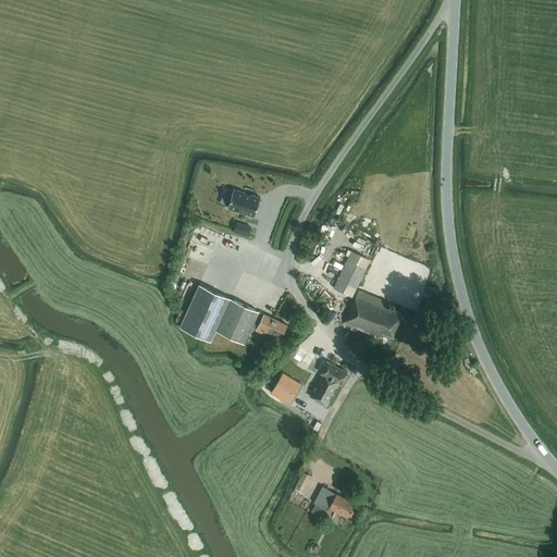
[(260,197),(234,189),(227,208),(255,217),(260,197)]
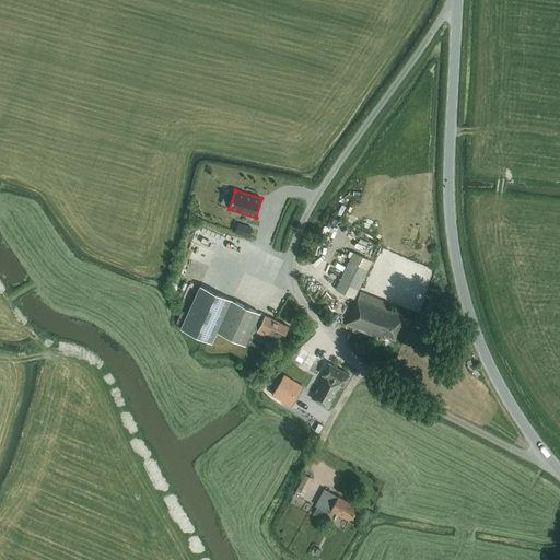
[(238,224),(235,232),(249,236),(252,229),(238,224)]
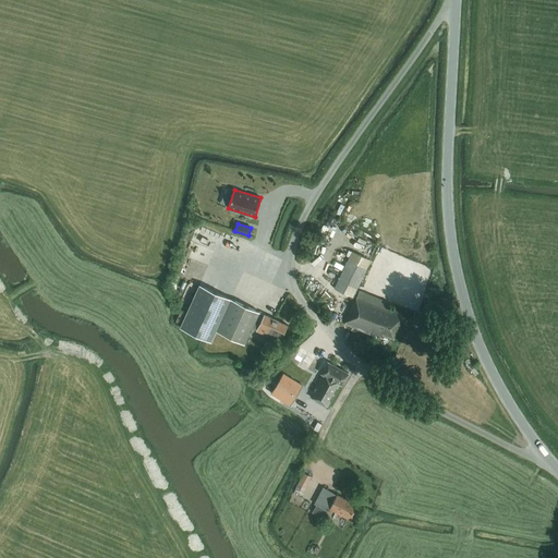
[(348,261),(335,288),(353,298),(366,269),(348,261)]
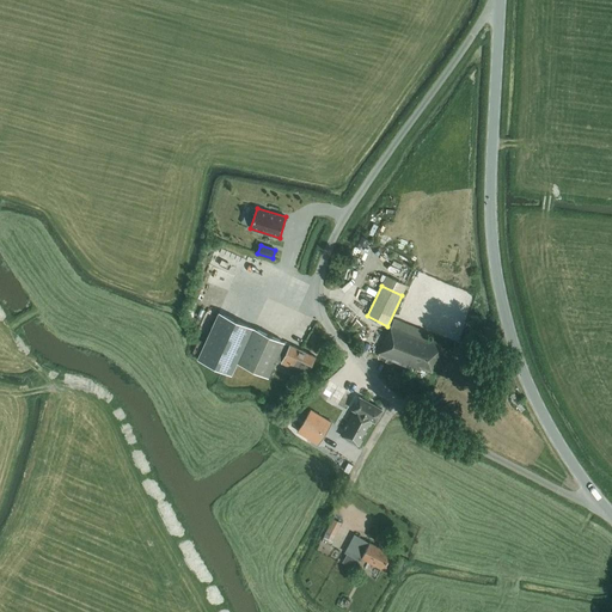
[(237,362),(238,362),(254,328),(219,312),(197,359),(232,374),(237,362)]
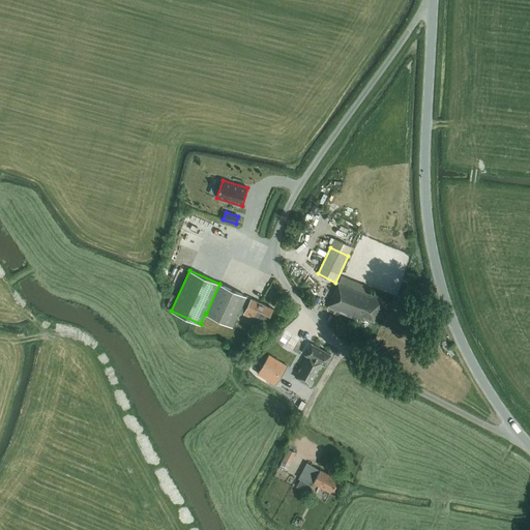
[(303,286),(310,276),(303,271),(297,281),(303,286)]
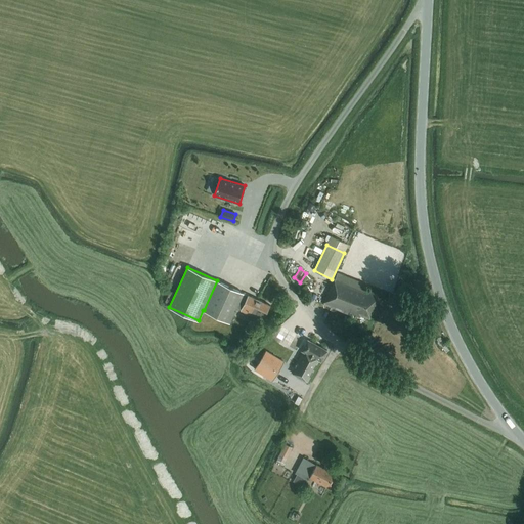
[(332,286),(331,286),(325,300),(322,300),(321,302),(324,303),(323,304),(359,318),(360,316),(360,317),(361,315),(369,318),(380,295),(369,291),(368,293),(364,292),(367,286),(338,273),(335,279),(332,286)]
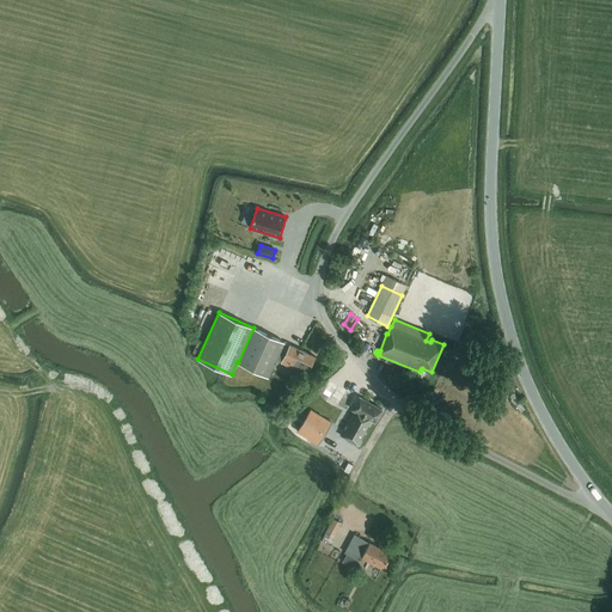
[(316,356),(270,336),(254,328),(238,362),(269,377),(276,361),(306,375),(308,371),(316,356)]
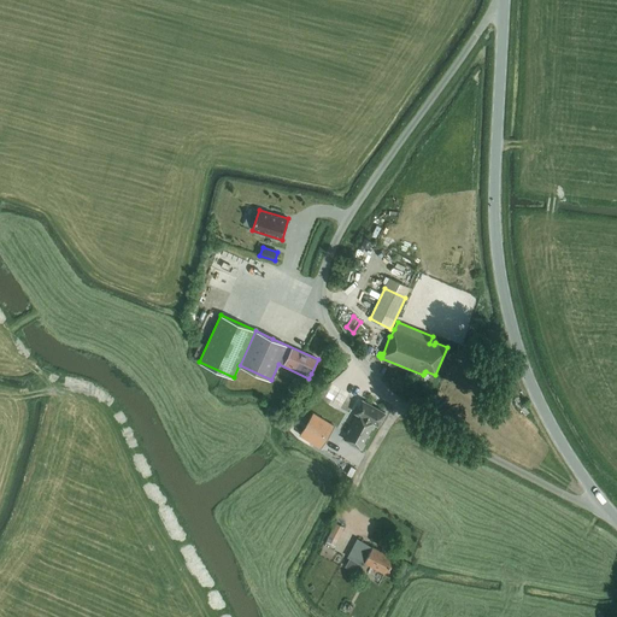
[(341,386),(334,382),(330,391),(336,394),(341,386)]
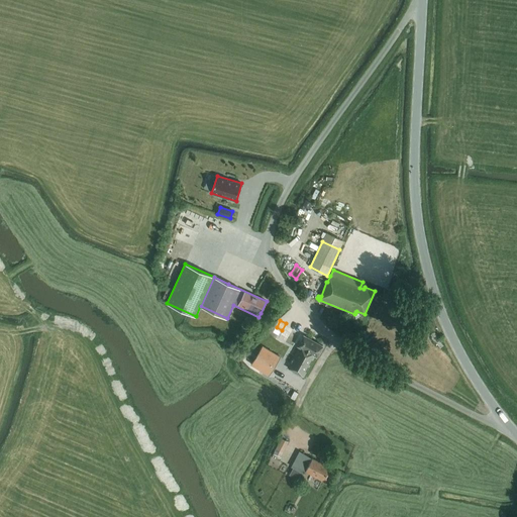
[(304,377),(313,359),(315,360),(323,345),(304,335),(298,345),(299,346),(288,367),(295,370),(294,371),(304,377)]
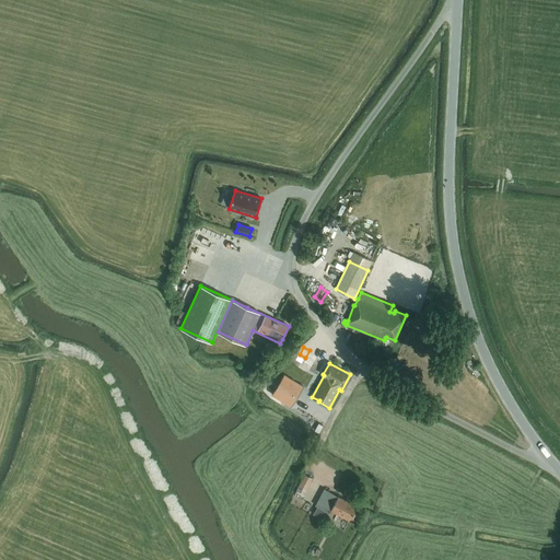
[(284,375),(272,394),(291,406),(303,387),(284,375)]
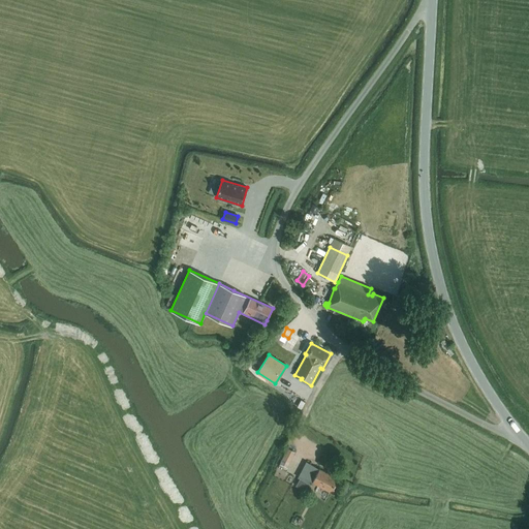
[(287,448),(280,463),(287,467),(294,452),(287,448)]
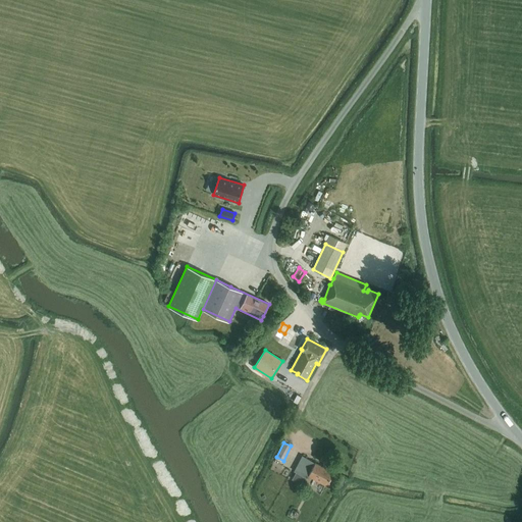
[(329,487),(336,473),(323,466),(323,467),(315,463),(303,456),(295,471),(307,478),(308,475),(329,487)]
